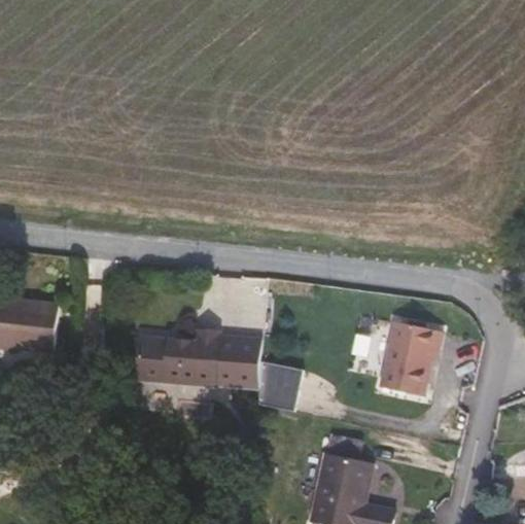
[(0,346),(6,347),(7,346),(54,351),(58,301),(0,293),(0,346)]
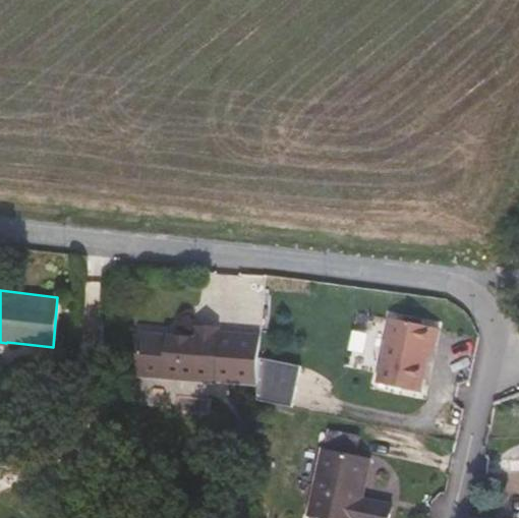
[(371,382),(414,391),(422,351),(427,326),(385,317),(371,382)]
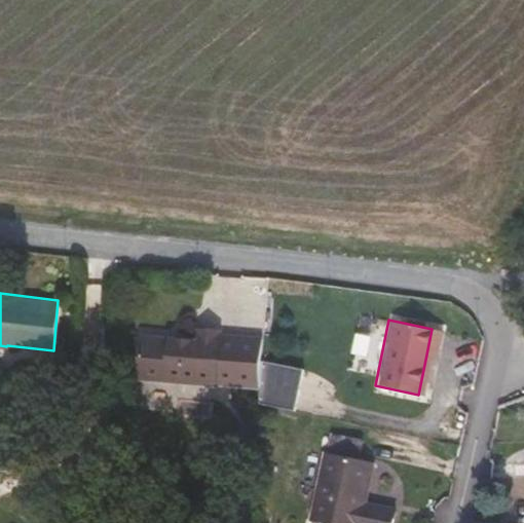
[(142,336),(138,377),(215,383),(215,382),(258,384),(259,362),(261,335),(218,333),(218,330),(196,328),(195,339),(142,336)]
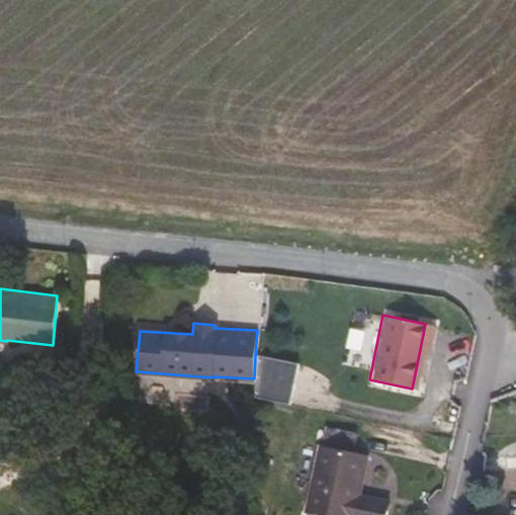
[(424,350),(430,325),(425,324),(420,349),(424,350)]
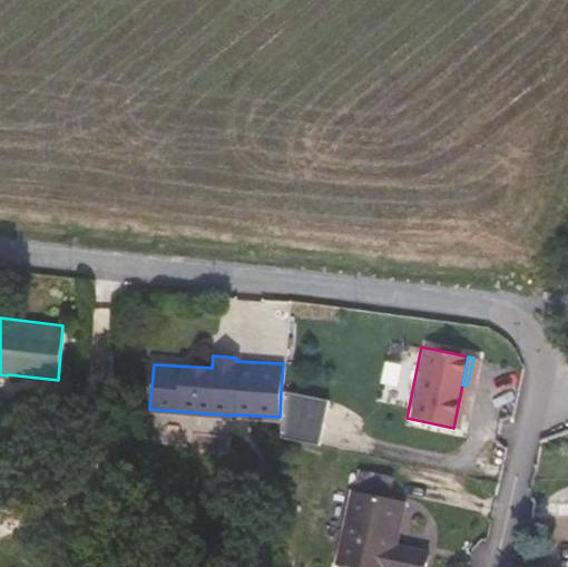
[(281,392),(280,417),(278,438),(281,438),(294,441),(316,447),(326,403),(281,392)]
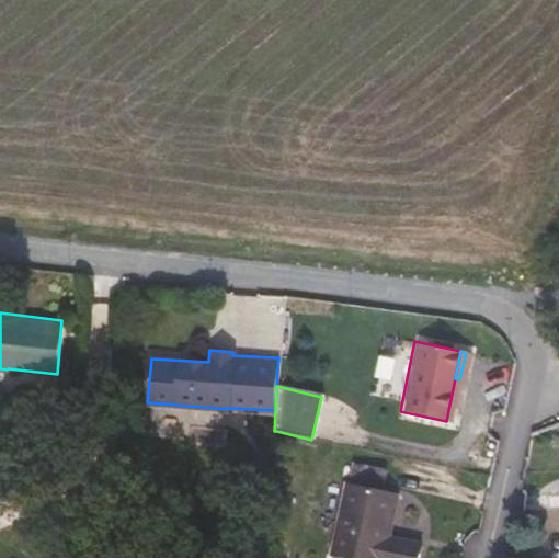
[(383,485),(386,467),(352,458),(348,475),(383,485)]
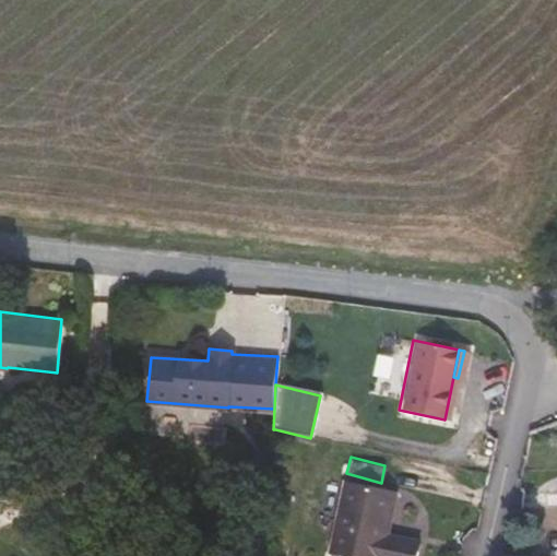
[(387,532),(394,492),(345,482),(331,551),(356,555),(413,555),(417,539),(387,532)]
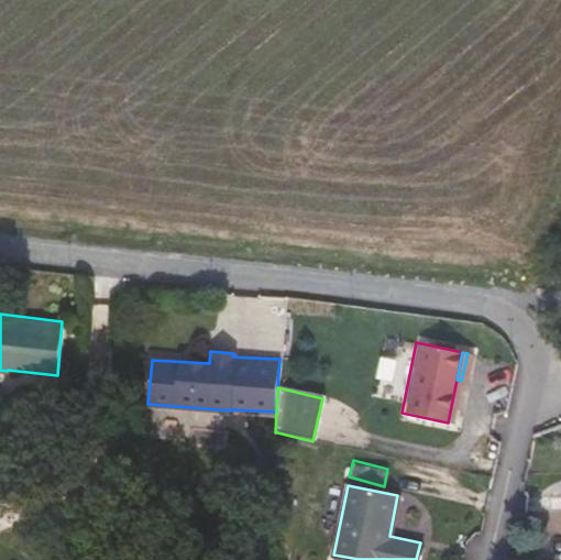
All buildings are outlined.
